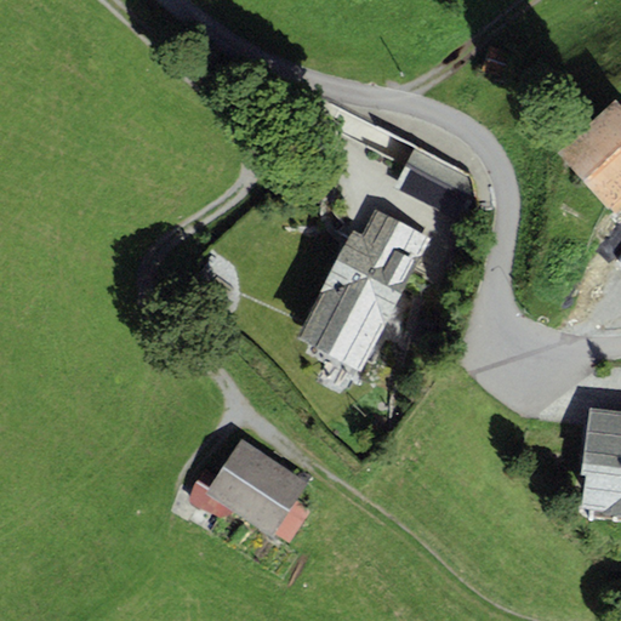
[(507,64),(485,60),(483,68),(505,73),(507,64)]
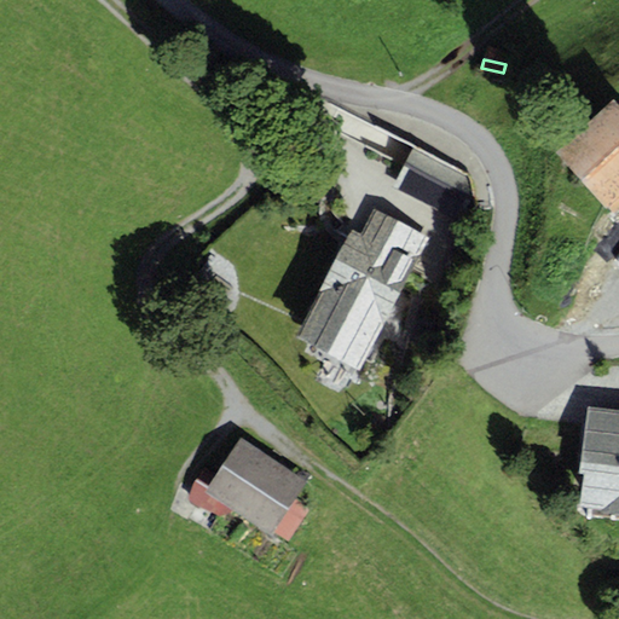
[(618,108),(613,102),(555,150),(611,217),(618,209),(618,108)]
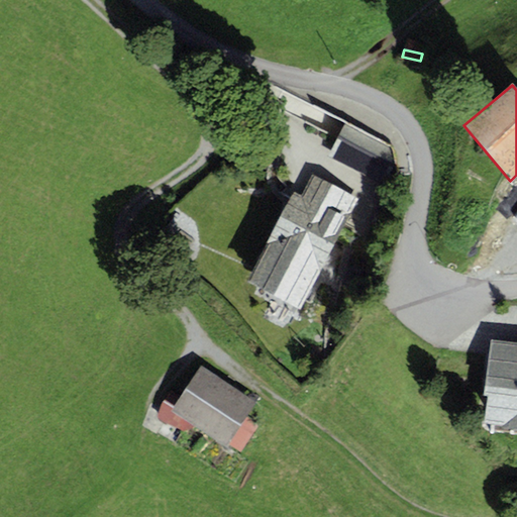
[(388,147),(345,125),(329,156),(384,184),(394,165),(388,147)]
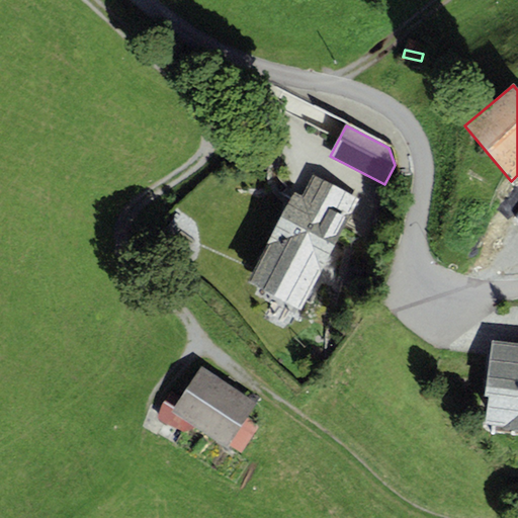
[(303,195),(294,191),(247,282),(301,311),(359,199),(313,175),(303,195)]
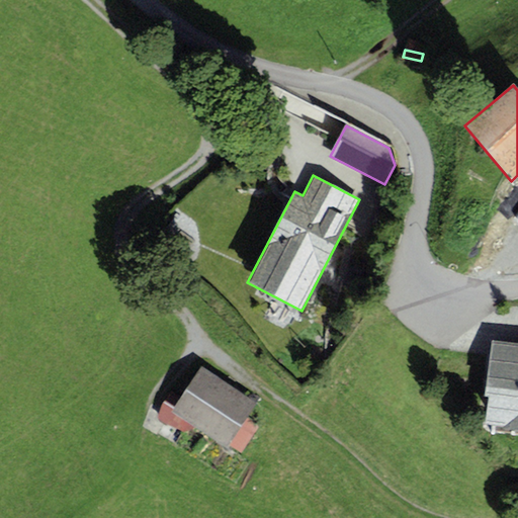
[(488,396),(485,424),(517,428),(517,343),(490,339),(483,396),(488,396)]
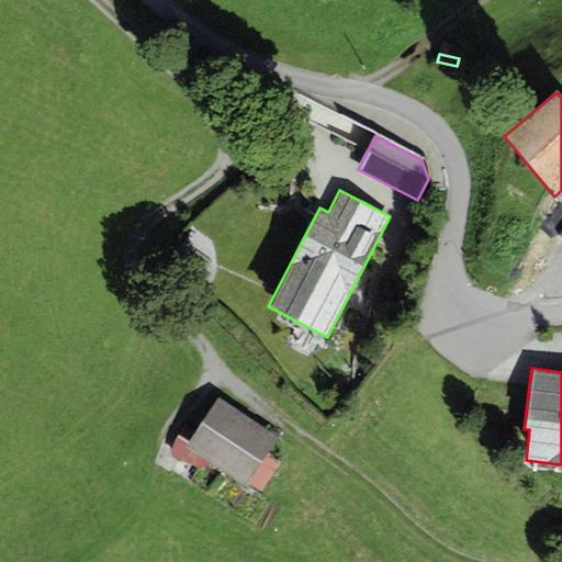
[(278,437),(218,397),(184,447),(245,486),(247,482),(268,452),(278,437)]
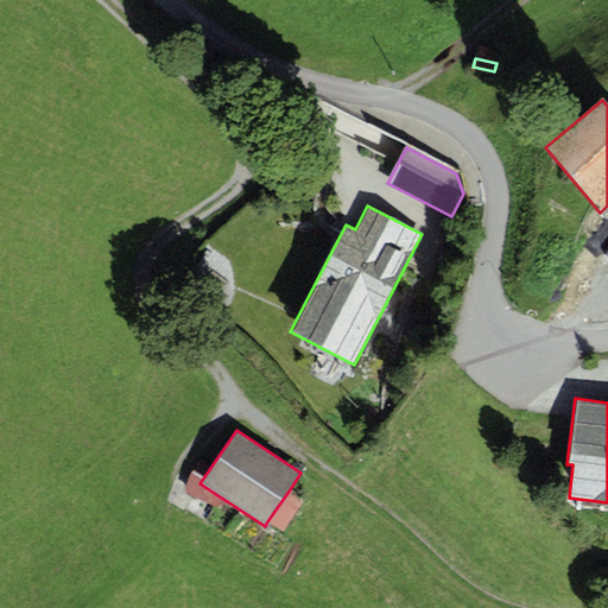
[(267,521),(283,531),(304,499),(290,489),(267,521)]
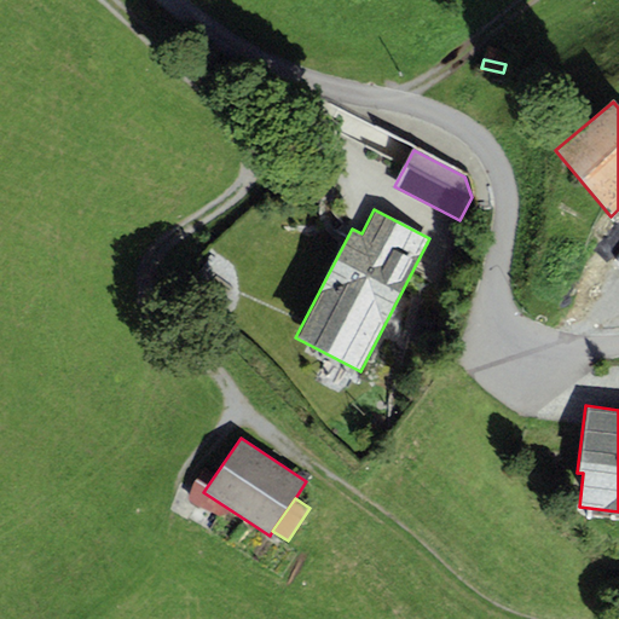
All buildings are outlined.
